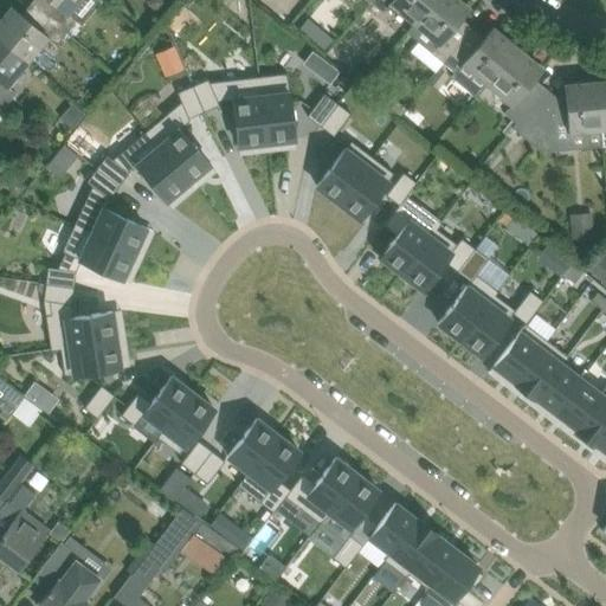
[(40,0),(36,6),(66,32),(77,19),(68,11),(76,0),(40,0)]
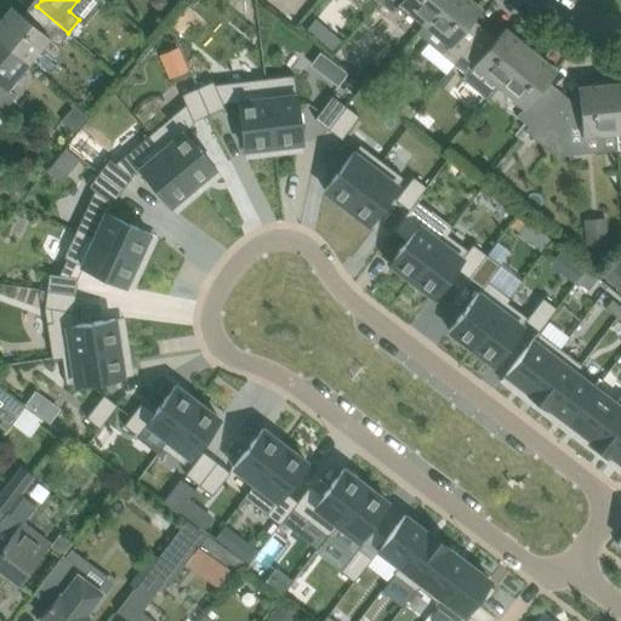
[(381,0),(380,3),(393,12),(402,3),(426,23),(444,0),(381,0)]
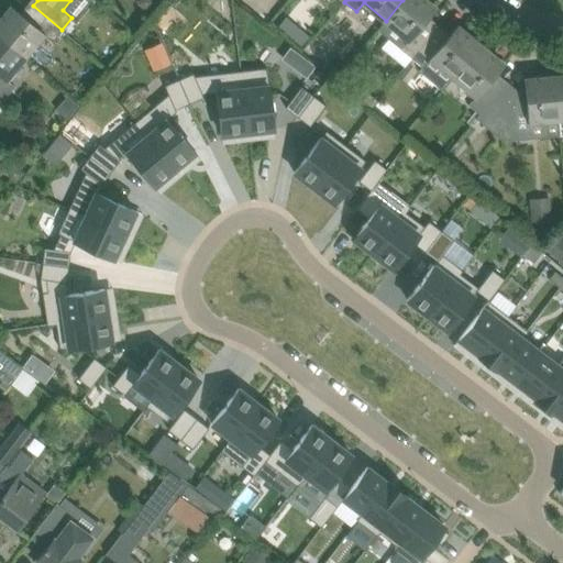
[(412,58),(435,30),(426,22),(428,18),(429,17),(435,8),(426,0),(403,0),(386,21),(378,30),(400,48),(412,58)]
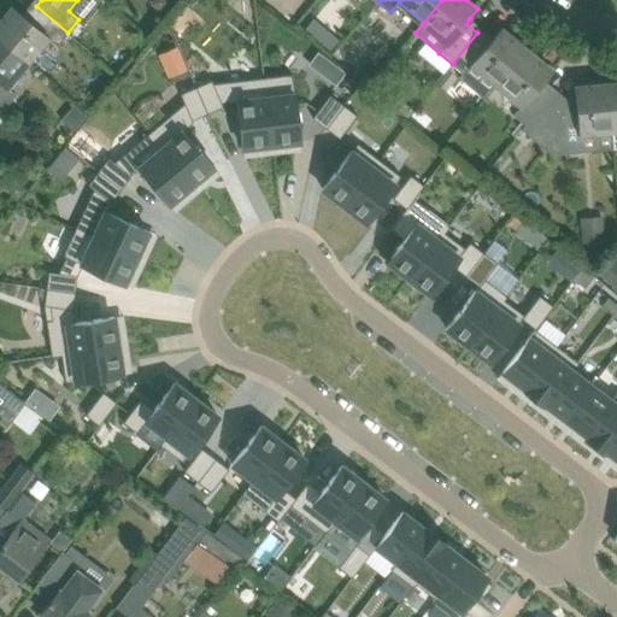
[(23,15),(22,13),(22,15),(12,6),(0,21),(0,39),(27,62),(47,37),(57,46),(68,33),(36,6),(28,17),(23,15)]
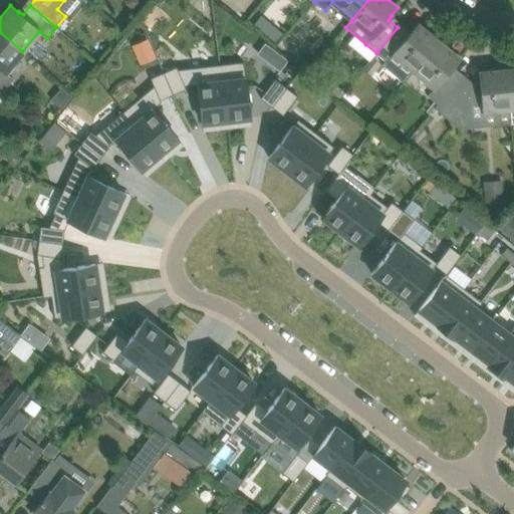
[(398,27),(376,53),(387,61),(383,65),(405,82),(415,70),(439,41),(418,24),(411,31),(410,32),(407,34),(398,27)]
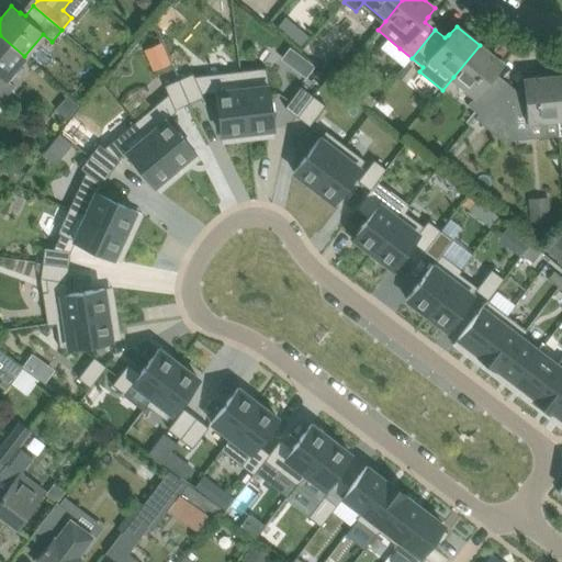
[(0,92),(6,98),(15,86),(7,78),(24,56),(0,35),(0,92)]
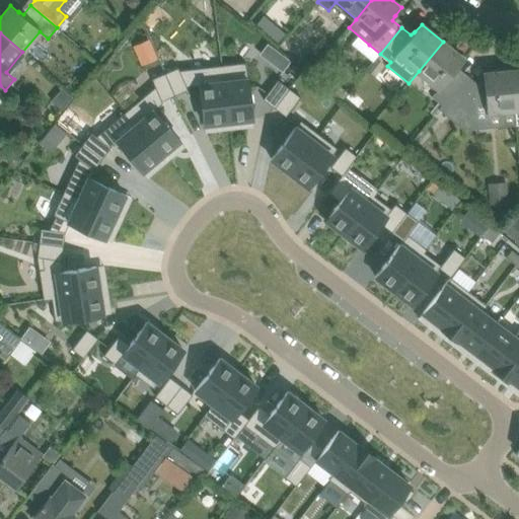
[(457,69),(458,67),(457,67),(463,59),(443,42),(419,71),(439,88),(432,96),(442,105),(443,105),(462,82),(463,82),(465,80),(455,72),(457,69)]
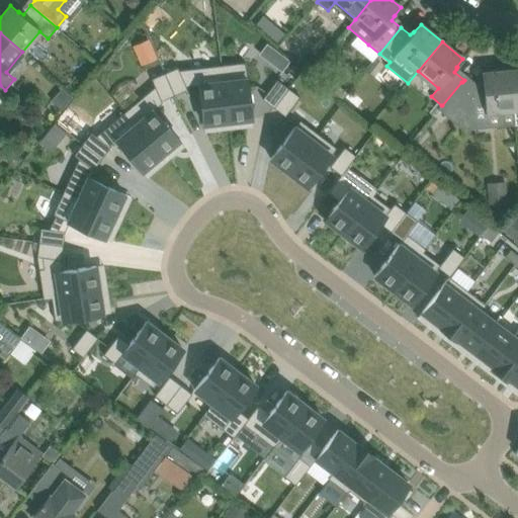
[(246,62),(222,65),(228,121),(252,118),(246,62)]
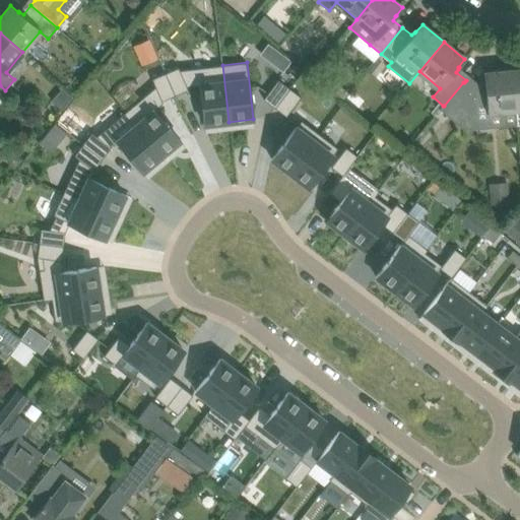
[(179,67),(166,73),(175,95),(188,89),(187,86),(200,84),(205,124),(229,122),(222,65),(180,70),(179,67)]
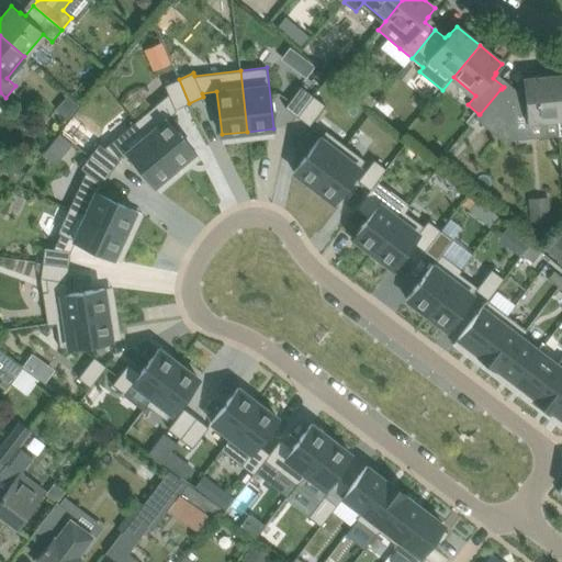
[(479,114),(475,117),(503,141),(515,139),(515,134),(529,133),(528,121),(557,117),(553,76),(524,79),(525,90),(524,90),(525,91),(524,96),(512,98),(502,89),(501,89),(480,114),(479,114)]
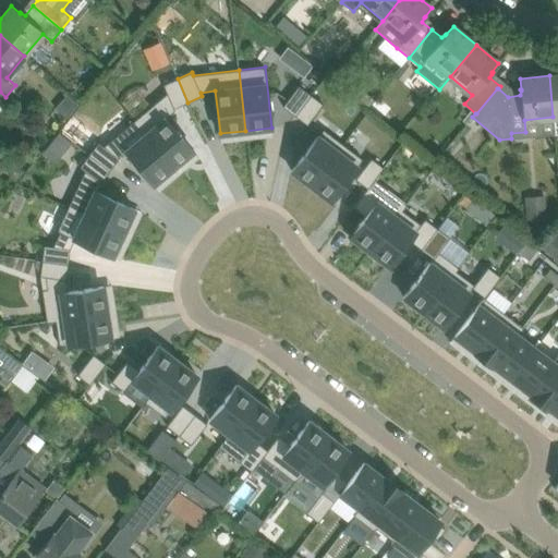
[(167,93),(134,121),(173,168),(194,150),(166,118),(176,110),(174,108),(187,102),(178,79),(164,84),(167,93)]
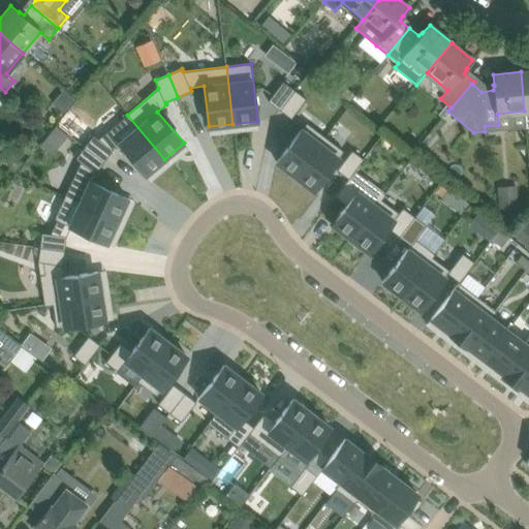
[(283,81),(269,100),(280,110),(294,90),(283,81)]
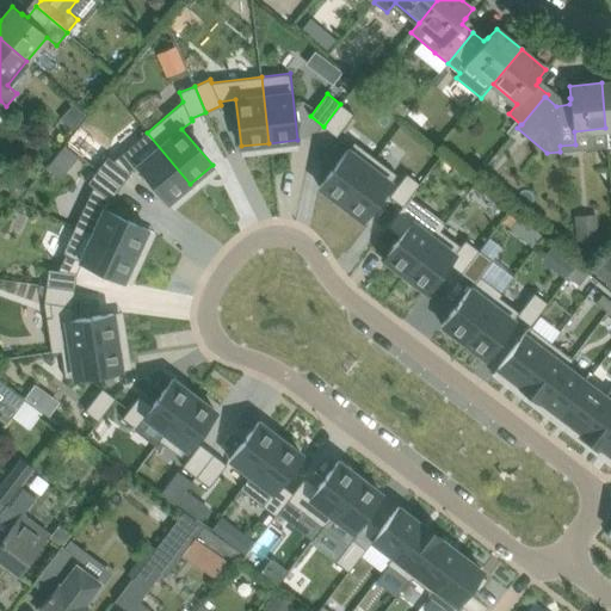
[(340,104),(323,127),(337,137),(355,113),(340,104)]
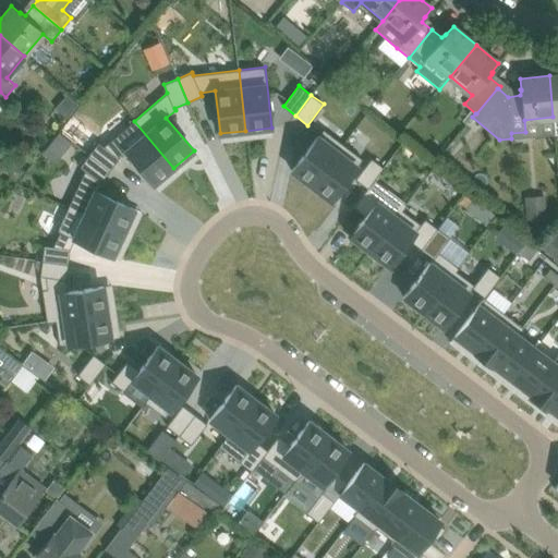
[(99,142),(89,155),(110,170),(119,158),(126,152),(154,184),(173,168),(134,121),(104,146),(99,142)]
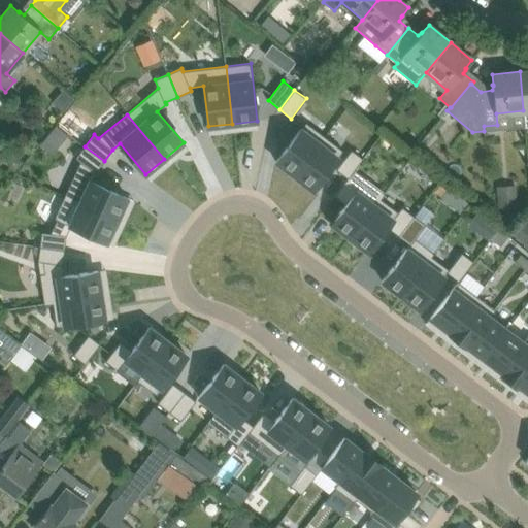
[(306,122),(276,162),(295,175),(325,136),(306,122)]
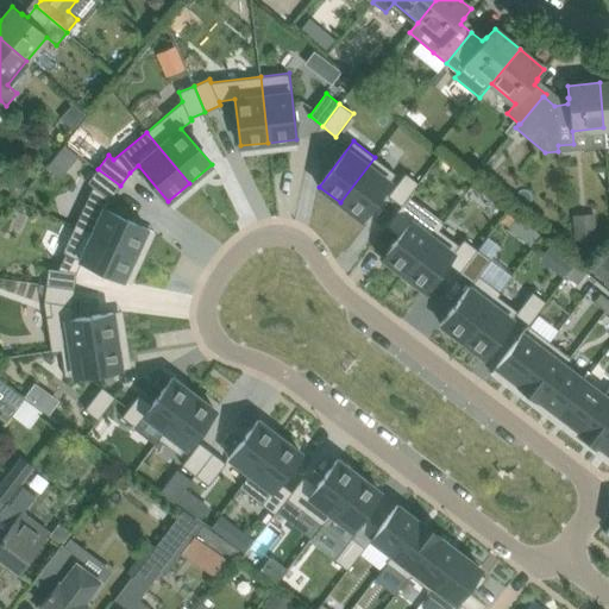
[(375,157),(340,202),(362,219),(396,174),(375,157)]
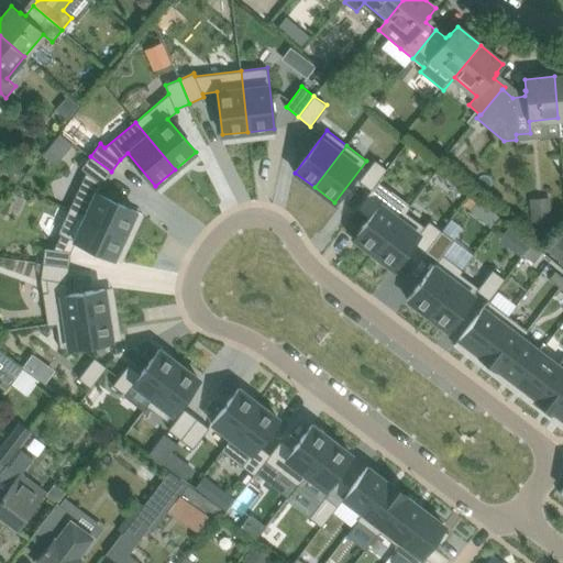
[(86,173),(69,209),(125,234),(136,211),(98,194),(102,184),(111,172),(90,156),(80,168),(86,173)]
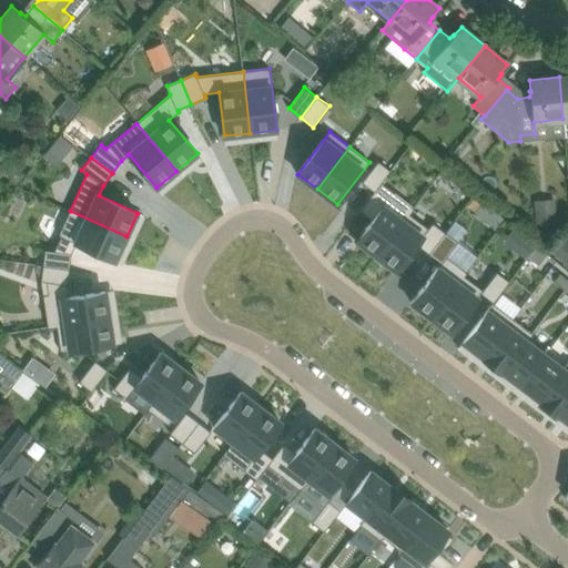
[(378,161),(362,182),(374,191),(382,183),(391,171),(378,161)]
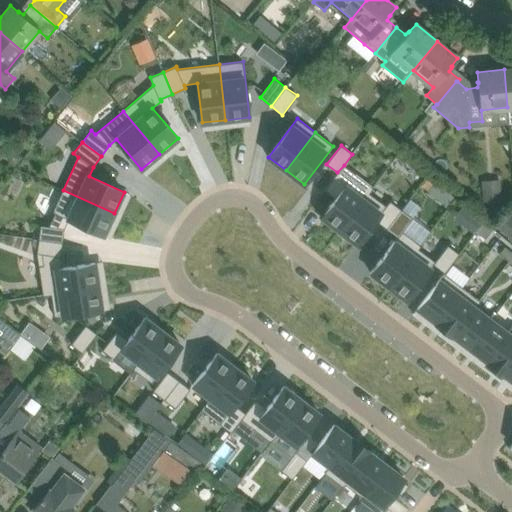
[(335,198),(321,217),(339,230),(373,187),(344,165),(337,172),(324,190),(335,198)]
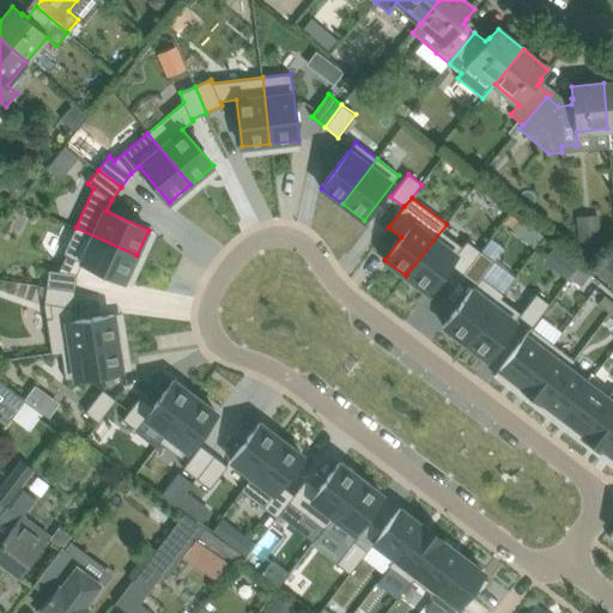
[(577,217),(580,243),(602,242),(600,214),(577,217)]
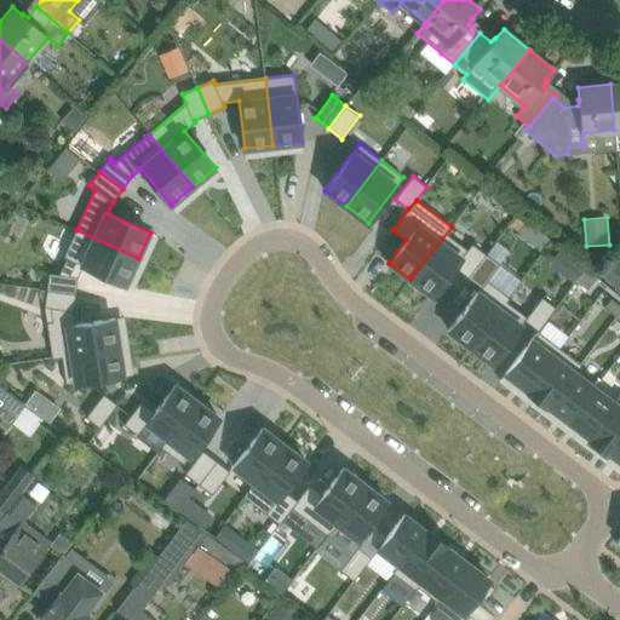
[(452,227),(411,279),(432,296),(455,267),(469,276),(486,253),(472,244),(468,250),(447,234),(452,227)]
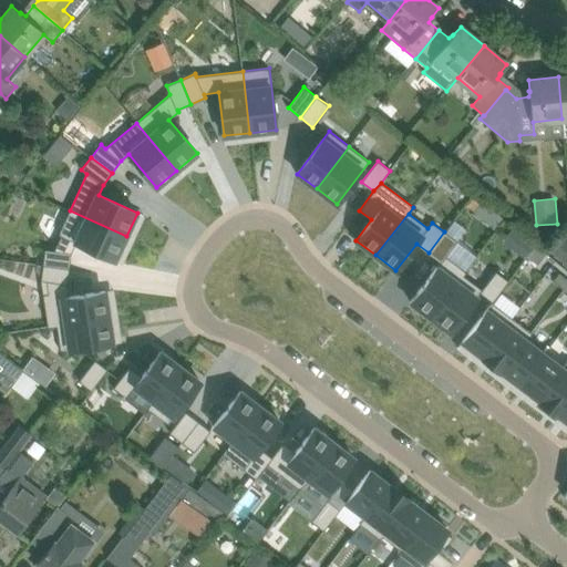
[(60,235),(53,250),(72,253),(76,243),(115,260),(126,236),(70,210),(59,235),(60,235)]
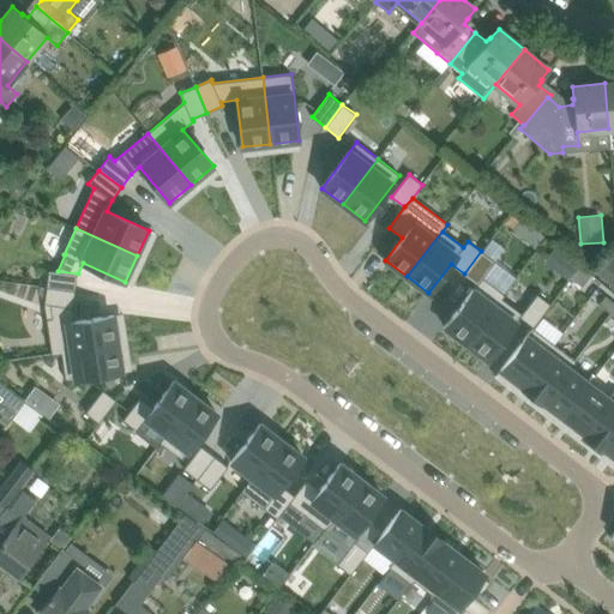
[(477,284),(445,326),(467,343),(504,294),(482,277),(495,262),(481,251),(464,274),(477,284)]
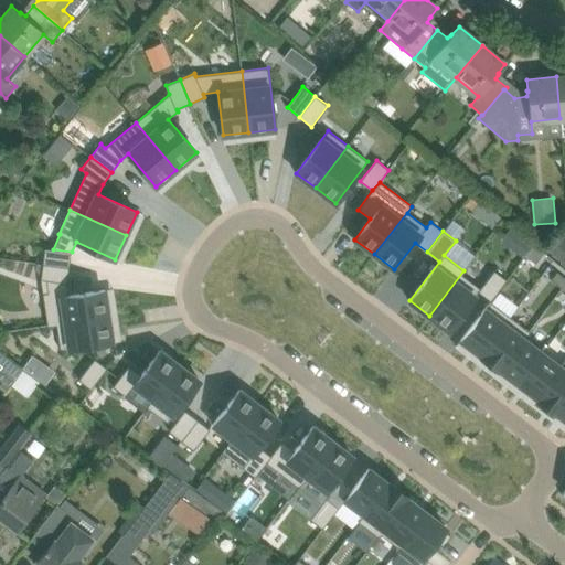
[(533,245),(525,256),(536,264),(544,253),(533,245)]
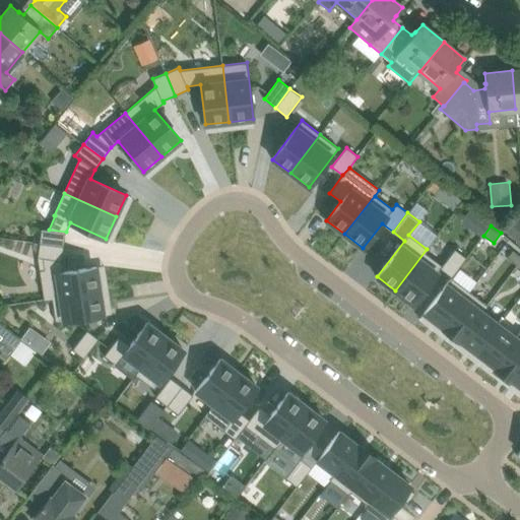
[(42,229),(40,243),(64,246),(66,232),(42,229)]
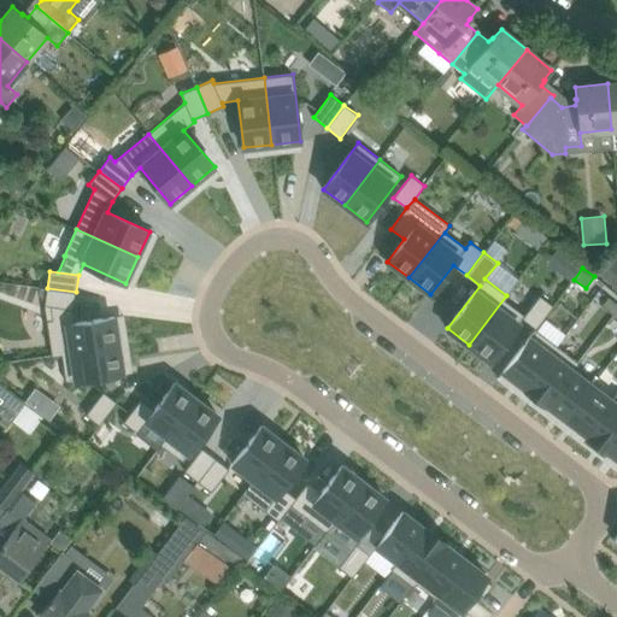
[(47,288),(45,305),(51,306),(53,319),(47,321),(52,354),(118,345),(115,316),(75,322),(74,309),(76,292),(47,288)]
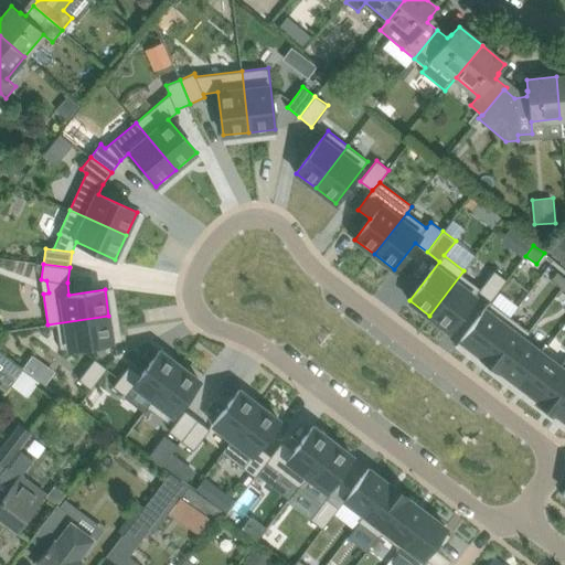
[(464,270),(429,316),(449,331),(479,291),(491,301),(507,279),(494,270),(480,288),(461,275),(465,270),(464,270)]
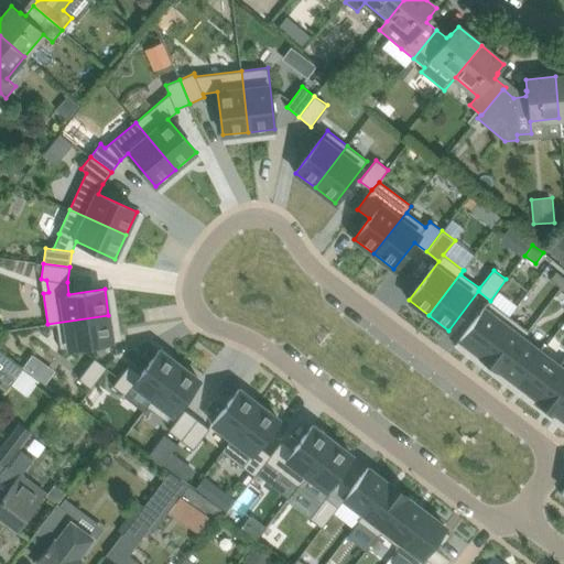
[(563,278),(556,272),(551,279),(561,288),(563,283),(563,278)]
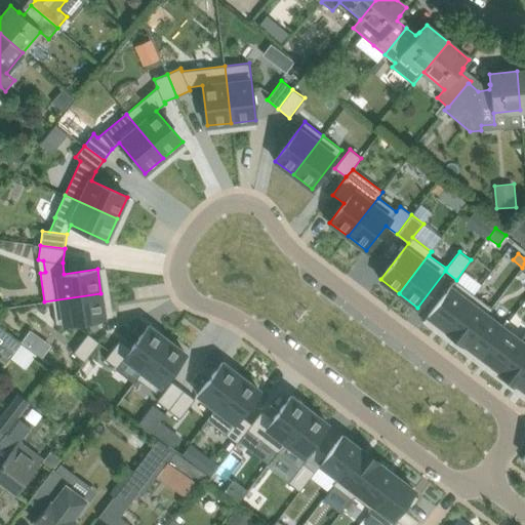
[(455,280),(429,316),(447,330),(474,294),(455,280)]
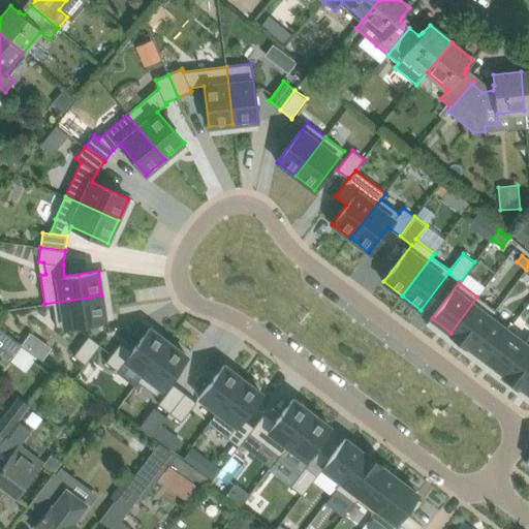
[(101,296),(44,304),(44,305),(53,304),(57,328),(105,320),(101,296)]
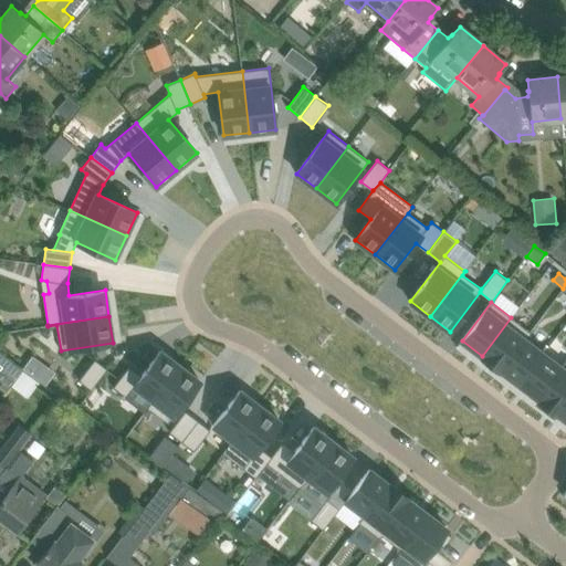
[(511,317),(482,356),(501,370),(530,332),(511,317)]
